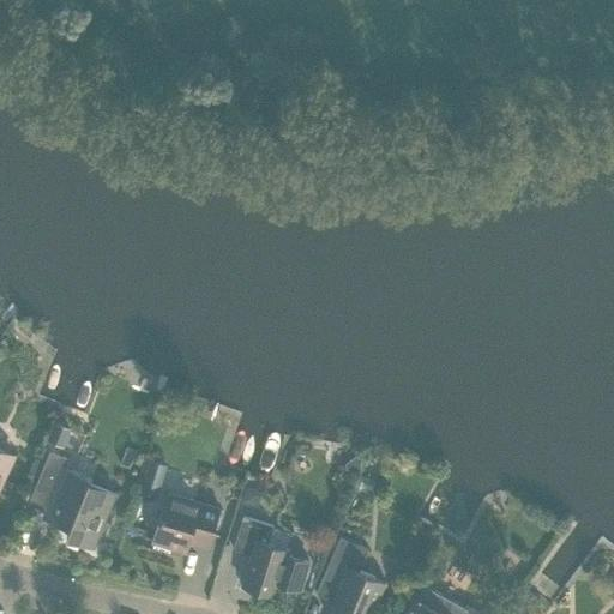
[(53,421),(46,440),(64,446),(71,428),(53,421)]
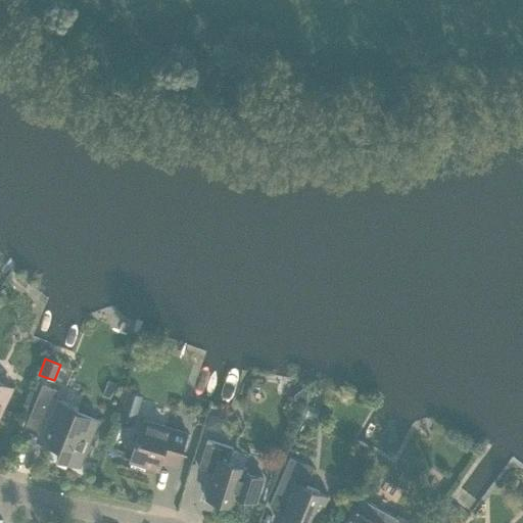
[(0,410),(11,387),(0,381),(0,410)]
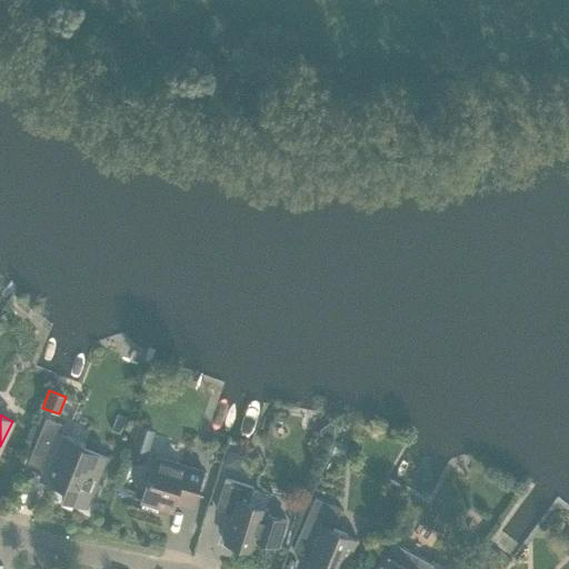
[(86,507),(107,456),(83,447),(85,442),(60,432),(63,423),(46,417),(28,462),(43,469),(40,479),(65,489),(61,497),(86,507)]
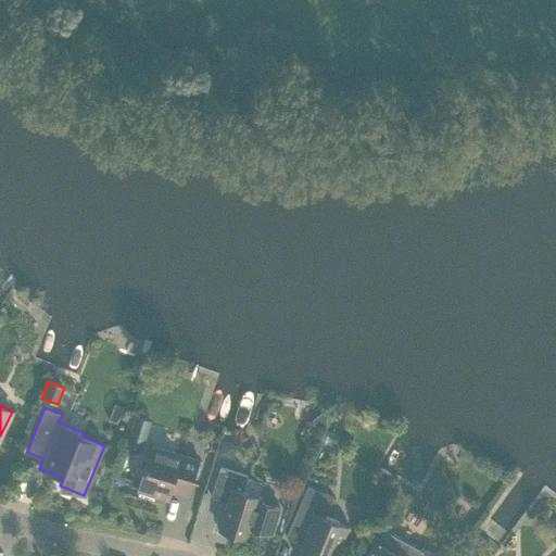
[(128,433),(125,447),(141,452),(146,438),(128,433)]
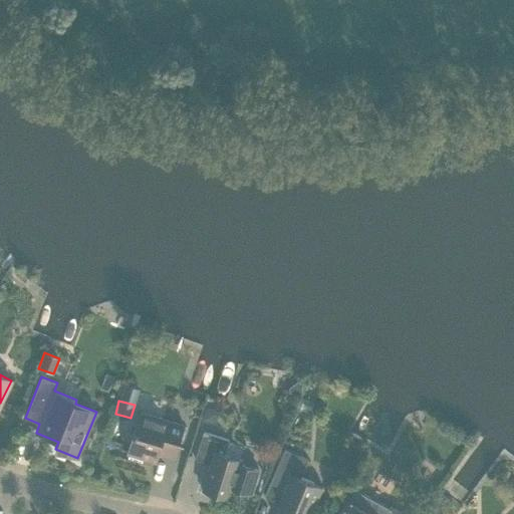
[(210,423),(216,420),(218,415),(215,409),(209,407),(203,410),(201,416),(204,421),(210,423)]
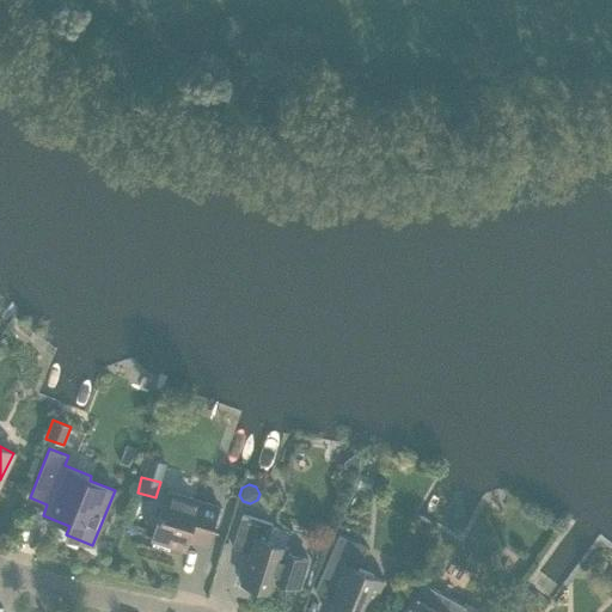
[(209,537),(219,507),(166,490),(151,539),(154,540),(152,545),(169,550),(170,545),(185,550),(191,532),(209,537)]
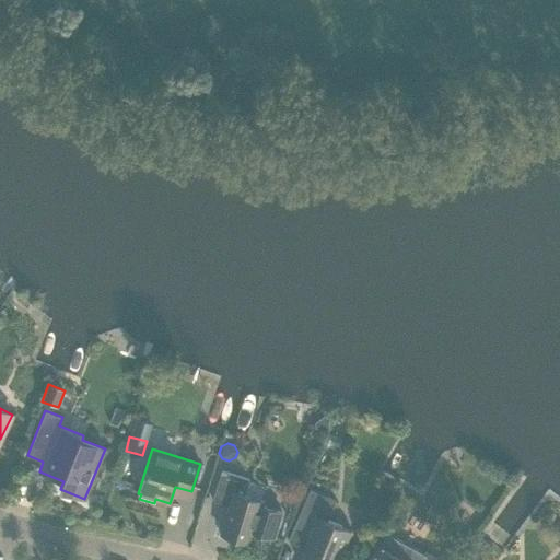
[(273,537),(281,512),(263,505),(264,501),(244,494),(249,479),(222,470),(212,500),(230,505),(221,533),(251,543),(254,531),(273,537)]
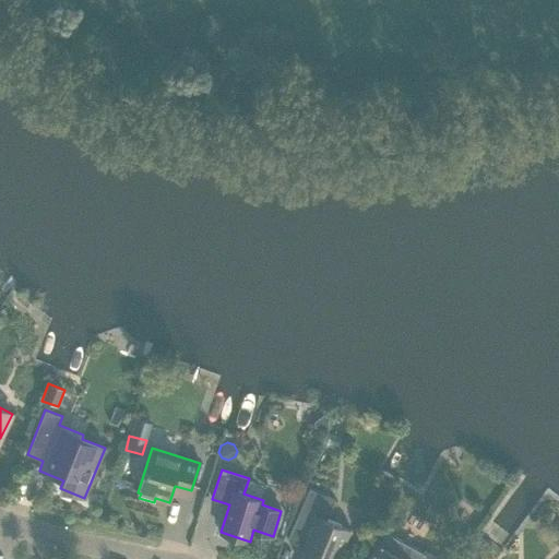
[(337,558),(349,531),(326,521),(335,499),(309,488),(288,538),(304,545),(298,558),(300,558),(337,558)]
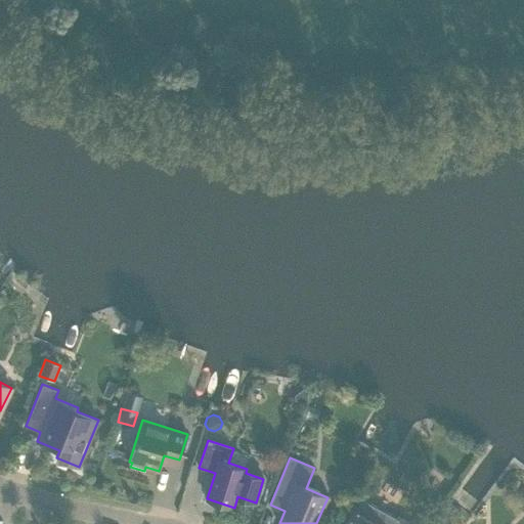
[(350,520),(347,523),(412,523),(397,516),(396,518),(361,498),(355,511),(351,517),(350,516),(348,519),(350,520)]
